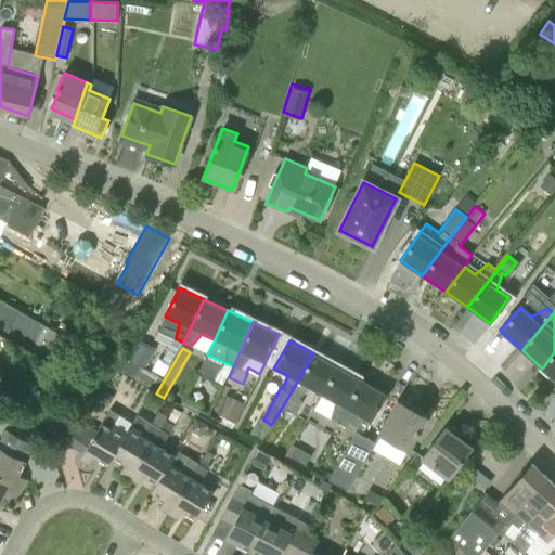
[(554,352),(542,369),(554,379),(554,352)]
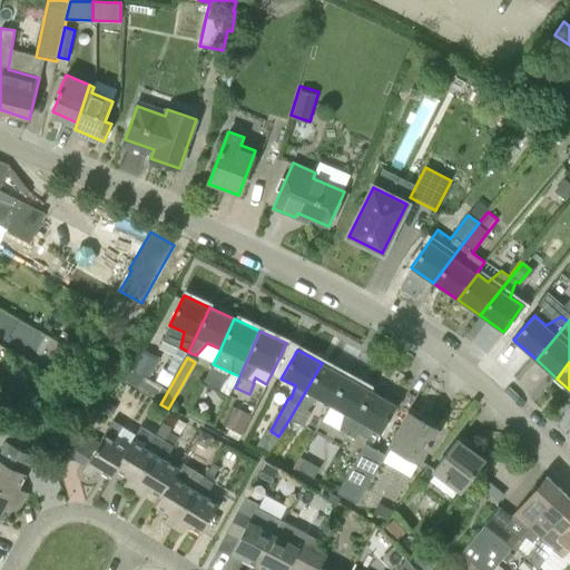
[(330,405),(346,376),(322,363),(290,419),(302,426),(312,411),(308,409),(318,399),(330,405)]
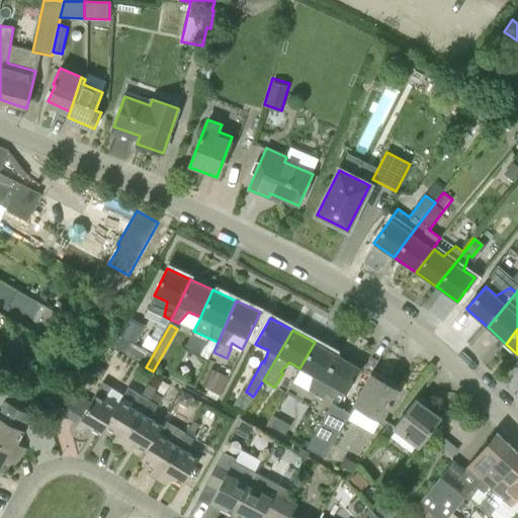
[(315,342),(299,368),(312,375),(308,391),(314,394),(336,354),(315,342)]
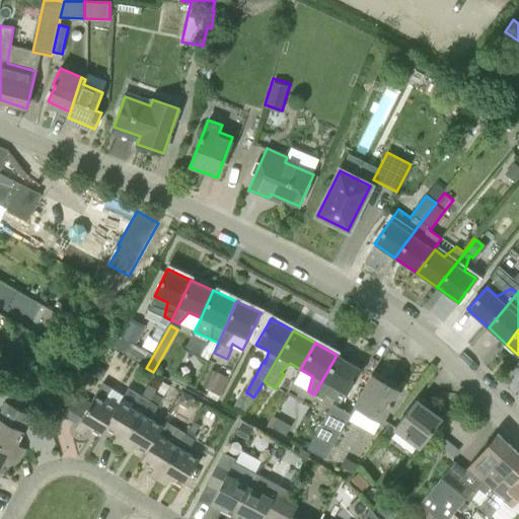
[(347,395),(361,369),(337,355),(314,394),(322,399),(326,394),(341,402),(346,394),(347,395)]
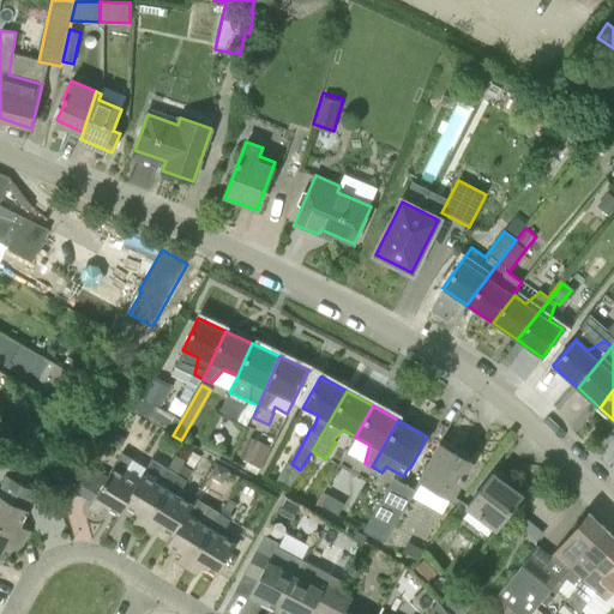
[(251,438),(241,457),(262,468),(271,447),(251,438)]
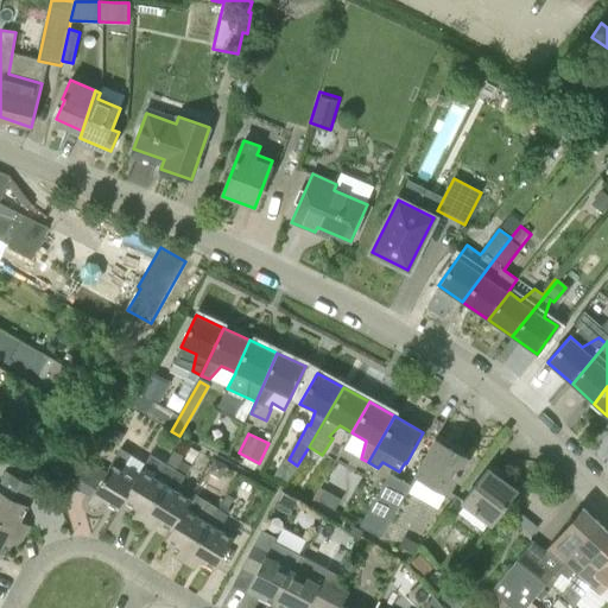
[(447,494),(467,457),(435,439),(415,476),(434,487),(447,494)]
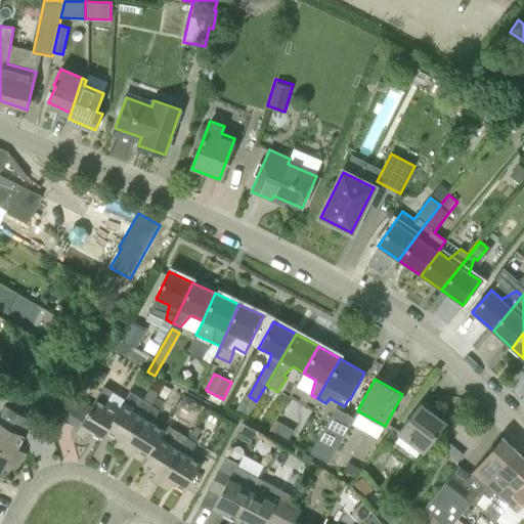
[(117,412),(104,404),(113,392),(103,386),(91,407),(76,398),(63,419),(78,428),(75,433),(84,438),(88,431),(101,439),(106,431),(105,431),(117,412)]
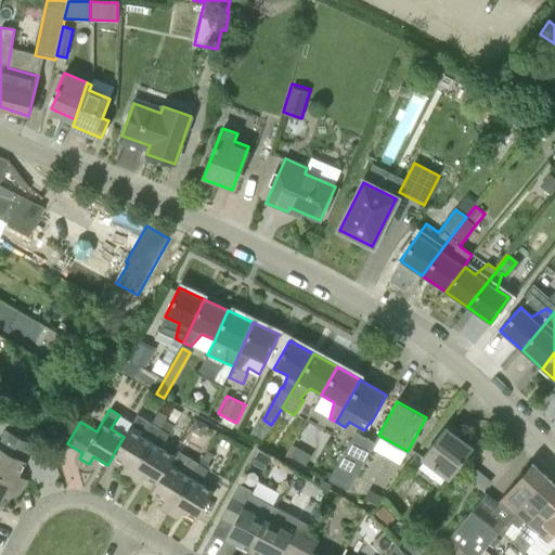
[(260,443),(270,426),(258,420),(248,437),(260,443)]
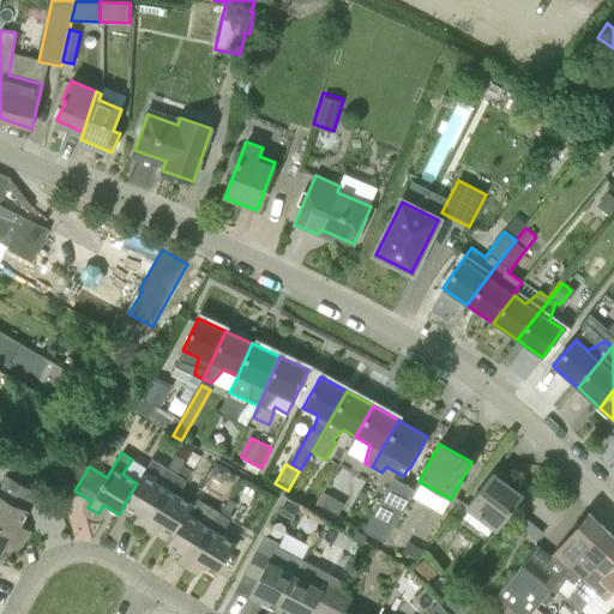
[(143,529),(176,474),(167,468),(157,483),(142,474),(137,483),(124,505),(125,505),(138,513),(133,523),(143,529)]
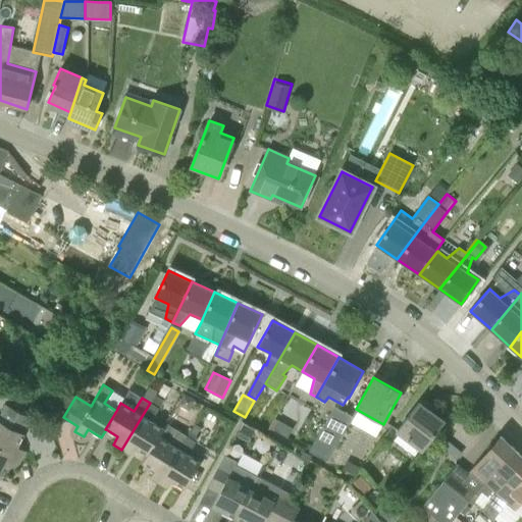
[(158,437),(163,429),(151,421),(159,408),(150,403),(121,450),(129,455),(135,447),(146,455),(147,455),(158,436),(158,437)]
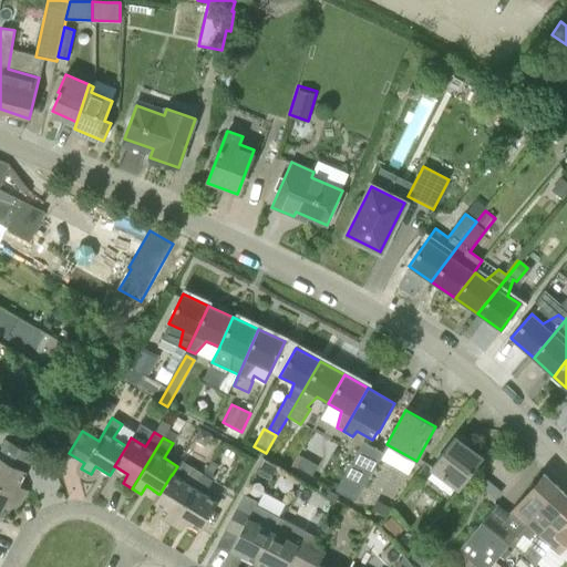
[(457,491),(483,457),(455,437),(430,470),(457,491)]
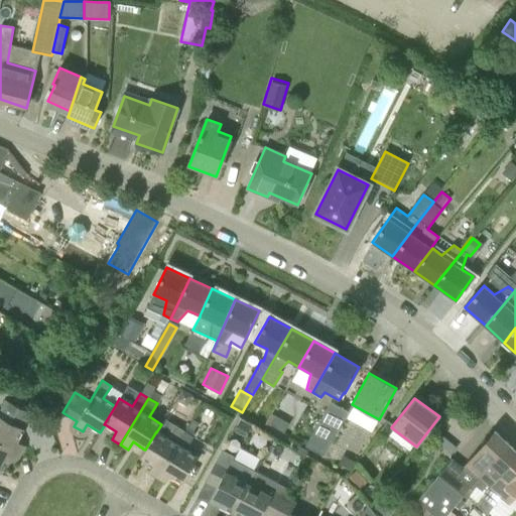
[(3,402),(0,407),(0,443),(20,455),(24,445),(16,441),(30,415),(3,402)]
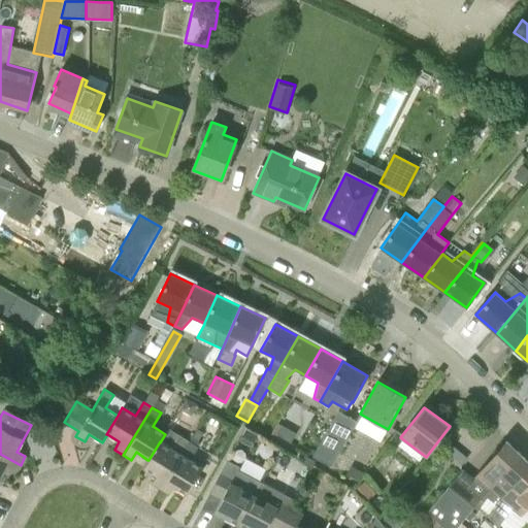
[(330,467),(357,422),(338,411),(312,457),(330,467)]
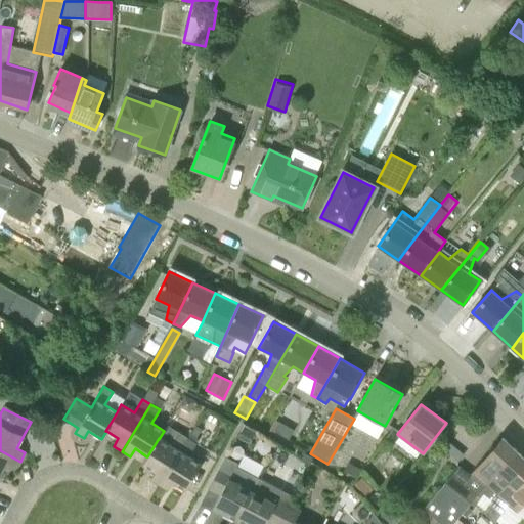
[(289,440),(294,431),(276,421),(271,430),(289,440)]
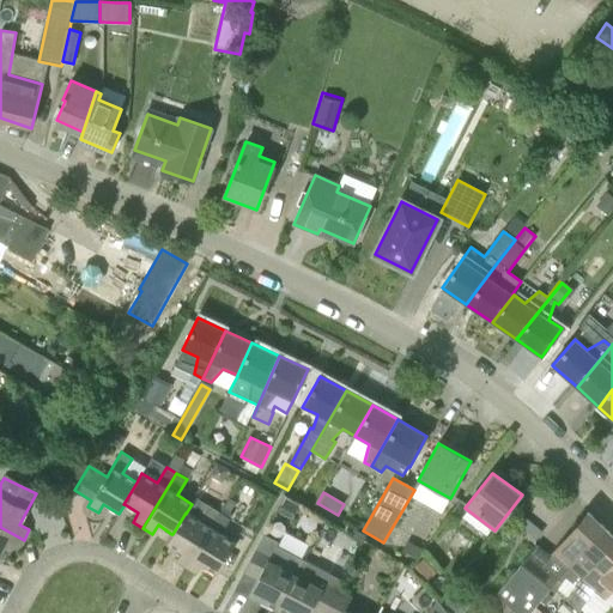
[(186,568),(219,513),(210,507),(200,522),(186,514),(186,513),(173,534),(171,534),(167,542),(181,552),(176,562),(186,568)]
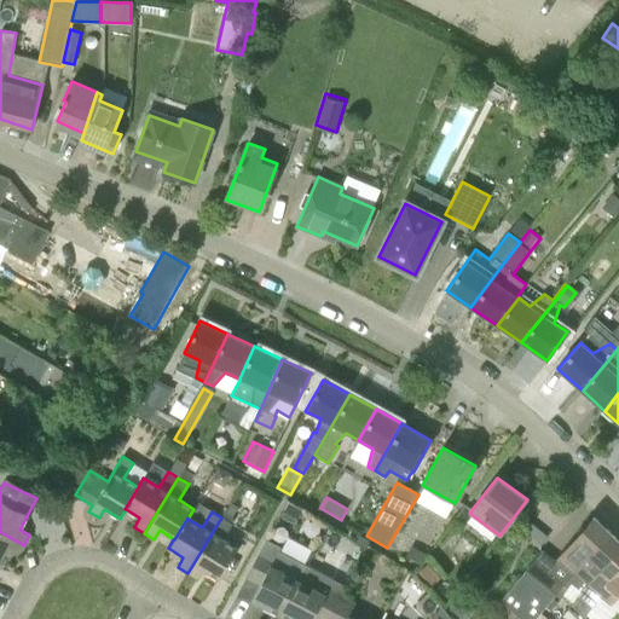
[(572,574),(607,531),(593,516),(555,561),(572,574)]
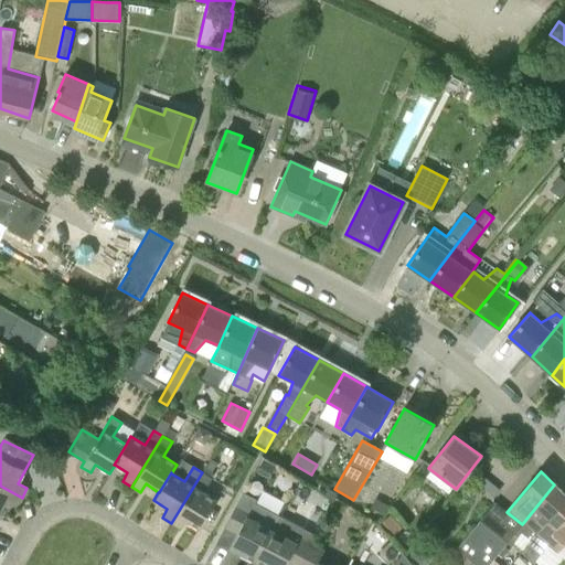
[(200,529),(216,501),(203,492),(212,478),(202,472),(171,523),(180,529),(185,520),(200,529)]
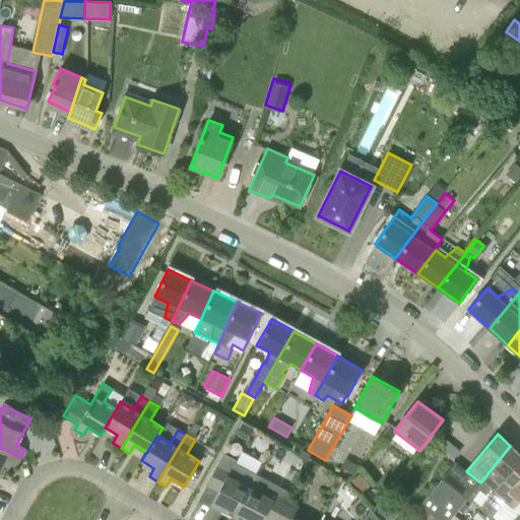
[(480,482),(472,493),(475,495),(479,491),(488,497),(509,470),(513,474),(519,465),(519,454),(510,446),(480,482)]
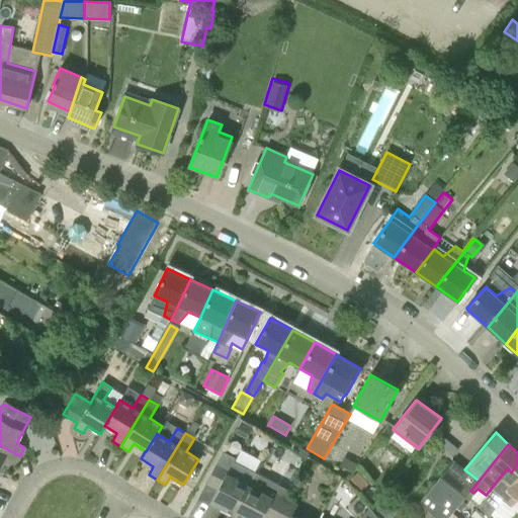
[(15,465),(20,456),(0,445),(0,473),(0,475),(7,460),(15,465)]
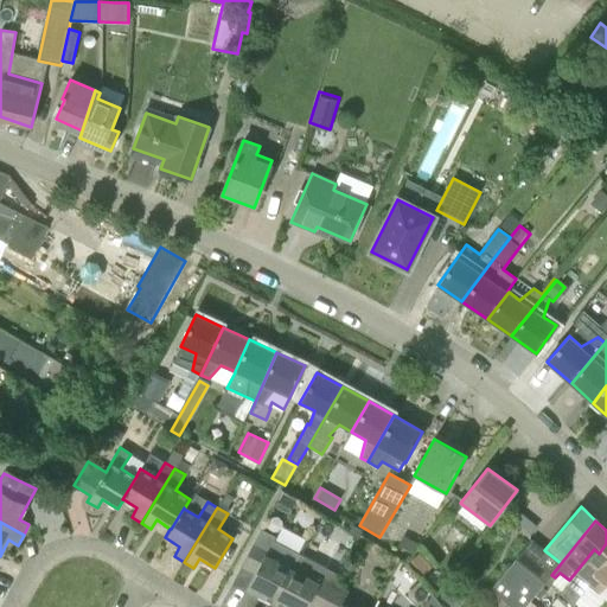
[(409,555),(416,545),(403,538),(397,548),(409,555)]
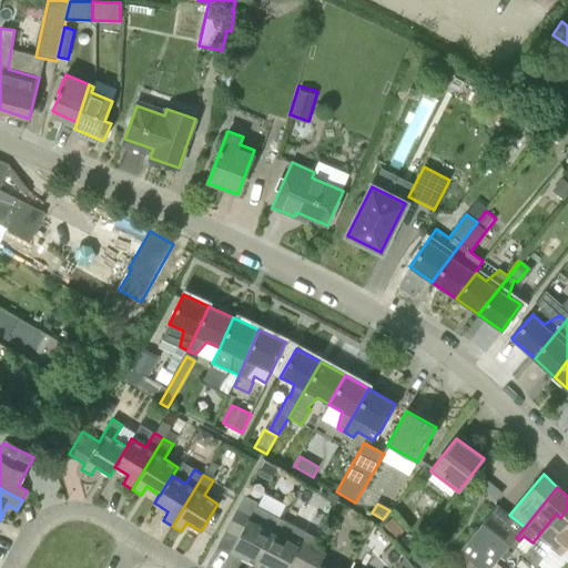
[(255,564),(273,531),(249,518),(252,511),(239,505),(235,511),(225,530),(237,537),(231,550),(255,564)]
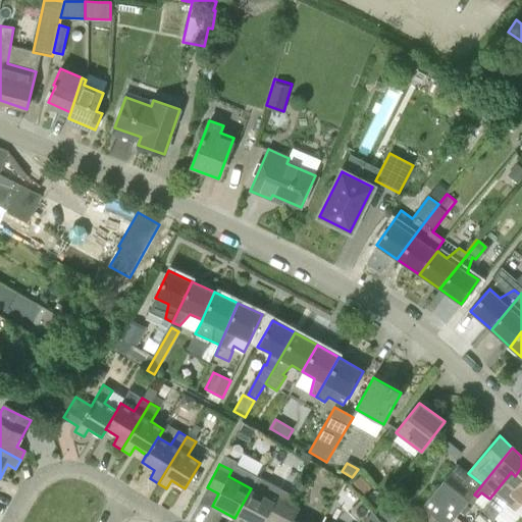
[(436,521),(452,521),(457,516),(459,513),(474,494),(482,484),(468,473),(457,465),(421,508),(437,521),(436,521)]
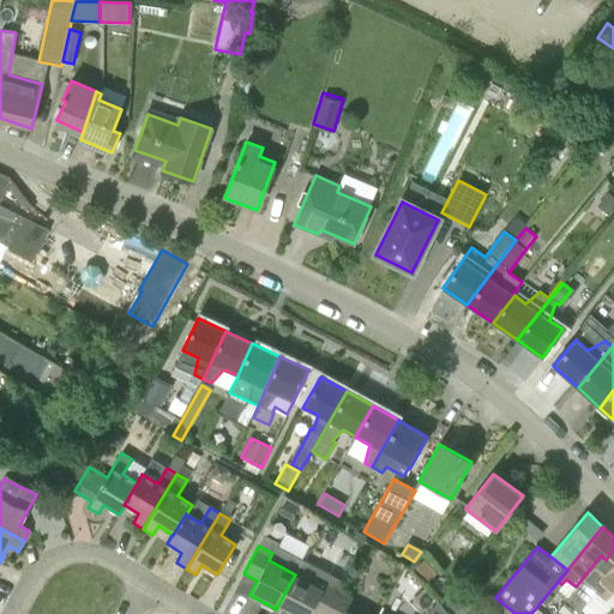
[(613,590),(613,549),(606,560),(601,555),(576,587),(566,599),(564,602),(578,613),(595,593),(605,602),(613,590)]
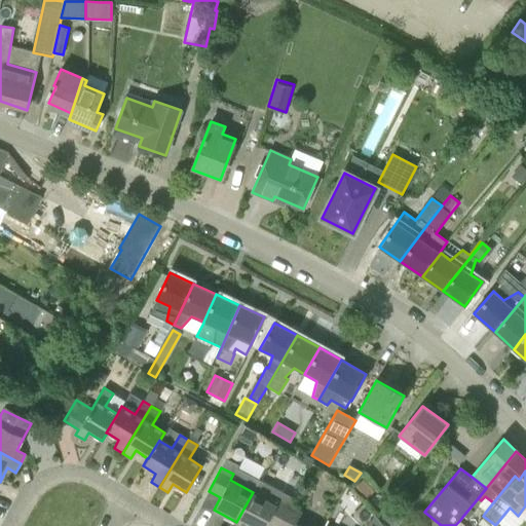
[(366,498),(374,492),(364,479),(357,485),(366,498)]
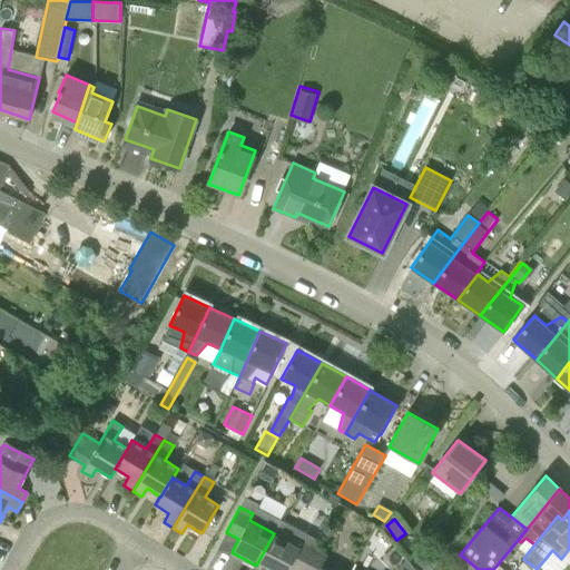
[(318,539),(282,520),(275,533),(274,533),(256,566),(264,569),(287,569),(288,568),(293,569),(301,569),(314,548),(318,539)]
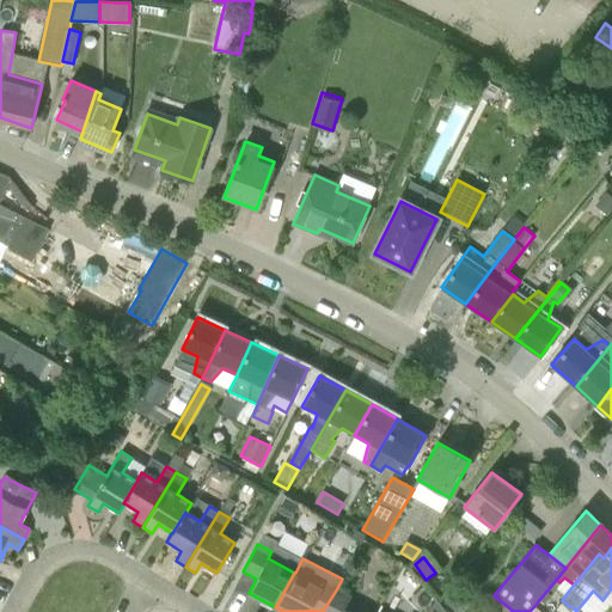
[(556,580),(539,600),(544,604),(556,589),(561,583),(560,582),(556,580)]
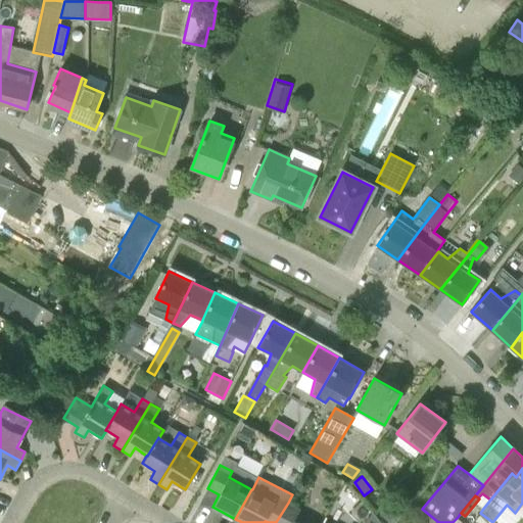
[(299,522),(295,520),(300,509),(288,503),(276,522),(299,522)]
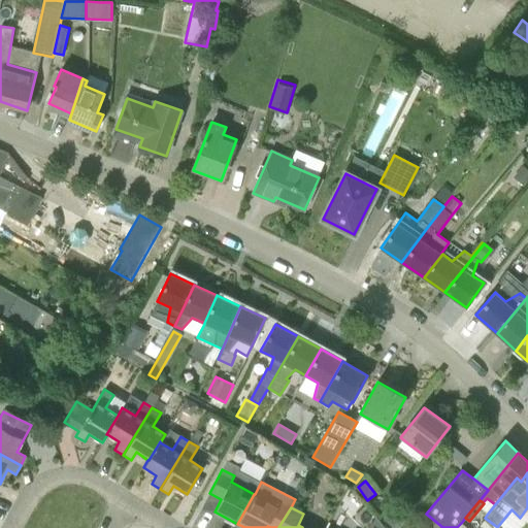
[(383,519),(393,527),(400,527),(406,521),(392,507),(383,519)]
